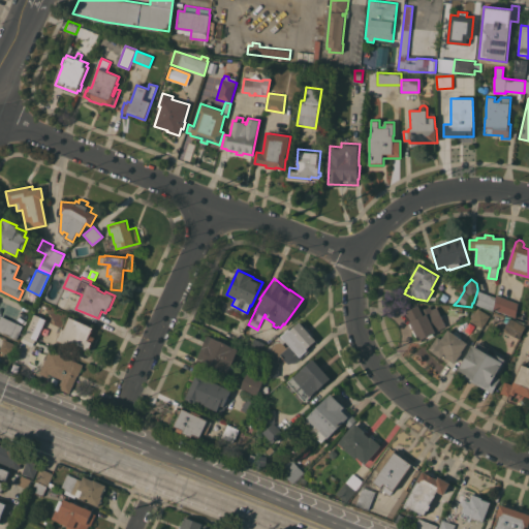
[(494,309),(493,310),(473,303),(477,290),(497,298),(494,309)]
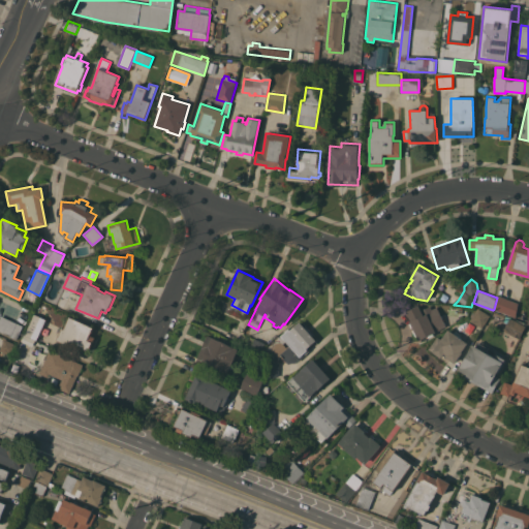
[(519,303),(516,317),(494,309),(497,298),(497,294),(519,303)]
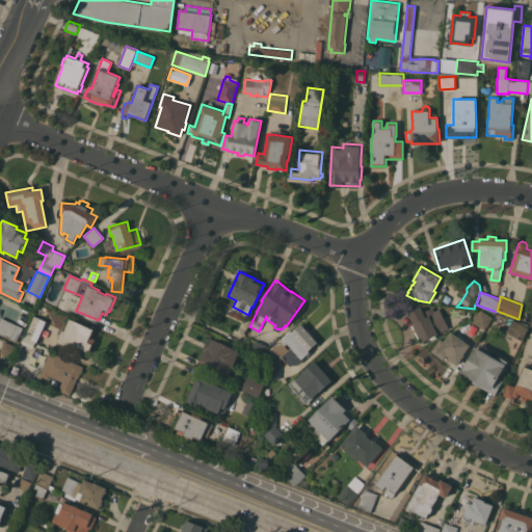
[(419,337),(418,338),(415,331),(416,330),(413,323),(414,323),(408,313),(421,307),(423,312),(433,307),(434,310),(440,308),(449,328),(435,335),(435,336),(430,338),(430,337),(421,342),(419,337)]
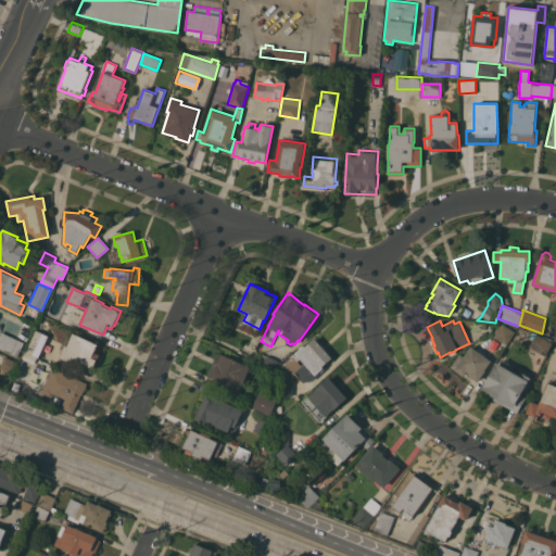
[(515,331),(507,344),(494,337),(502,324),(515,331)]
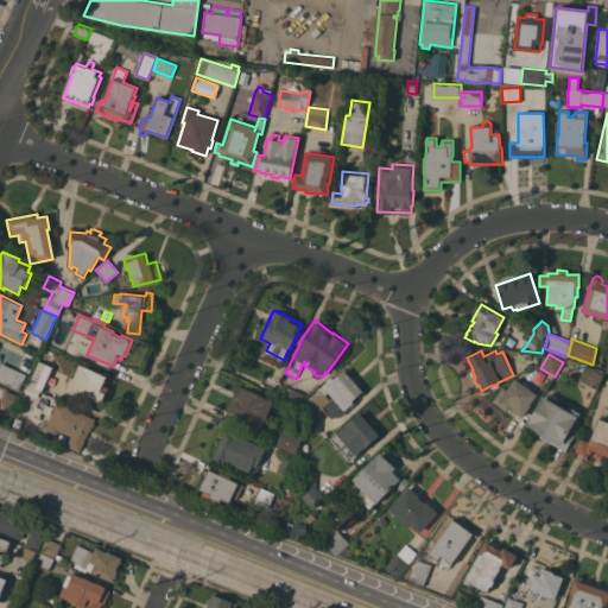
[(39,361),(54,367),(43,391),(29,385),(39,361)]
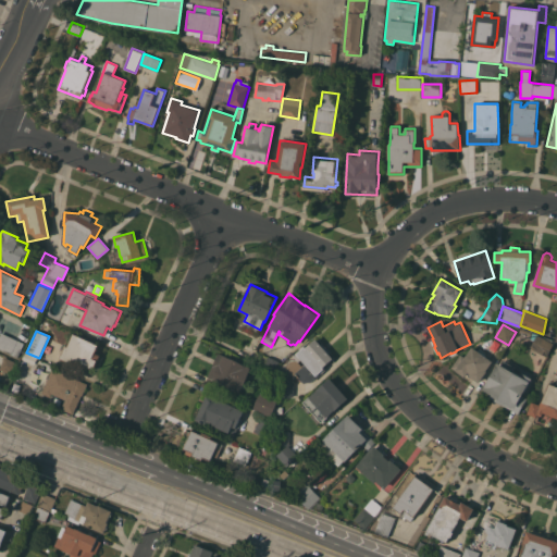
[(24,343),(17,357),(0,348),(0,334),(1,332),(24,343)]
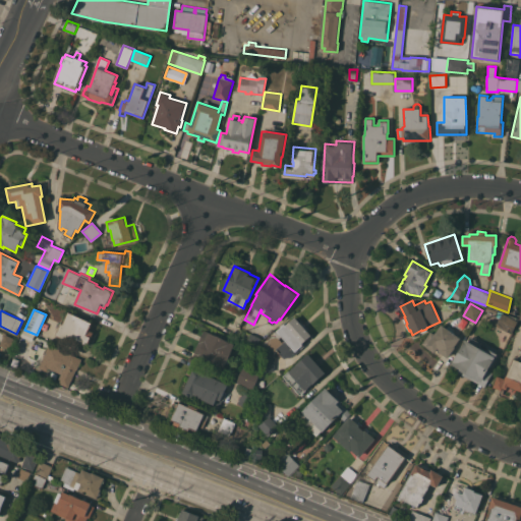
[(93,323),(90,330),(94,332),(88,345),(67,336),(66,339),(56,335),(61,323),(63,324),(69,311),(93,323)]
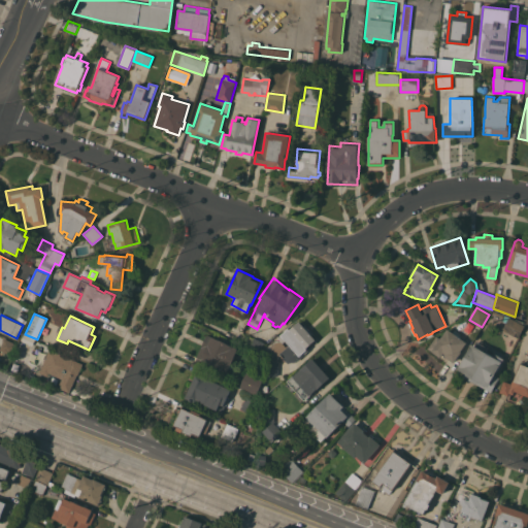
[(525,325),(519,337),(502,330),(508,317),(525,325)]
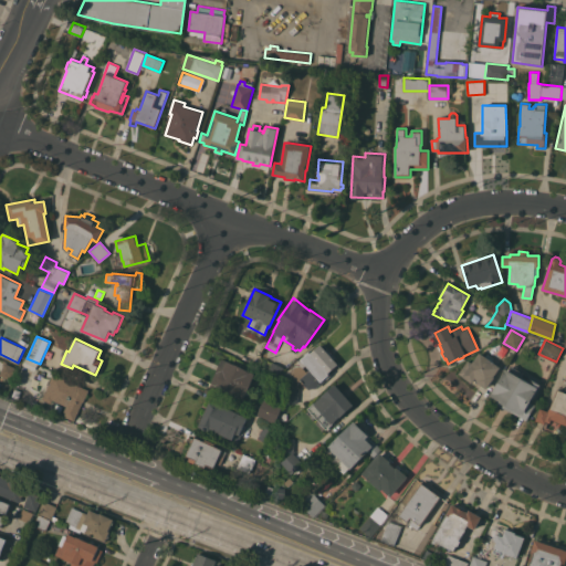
[(327,350),(328,349),(336,358),(335,359),(338,364),(328,371),(332,375),(327,378),(328,379),(318,387),(317,386),(316,387),(308,389),(300,380),(299,381),(289,371),(295,366),(301,365),(297,360),(308,352),(310,353),(321,344),(327,350)]
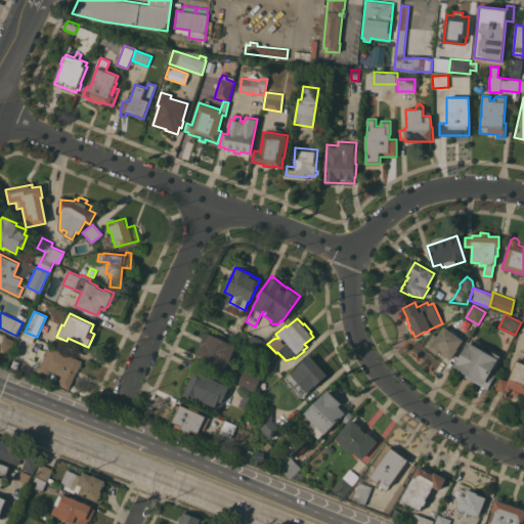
[(463,339),(457,348),(457,349),(450,359),(441,353),(442,351),(440,350),(437,354),(425,345),(433,333),(437,336),(443,325),(463,339)]
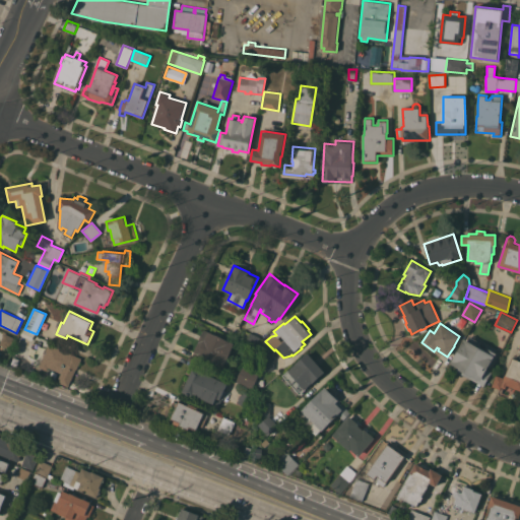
[(194,351),(204,329),(234,343),(223,366),(194,351)]
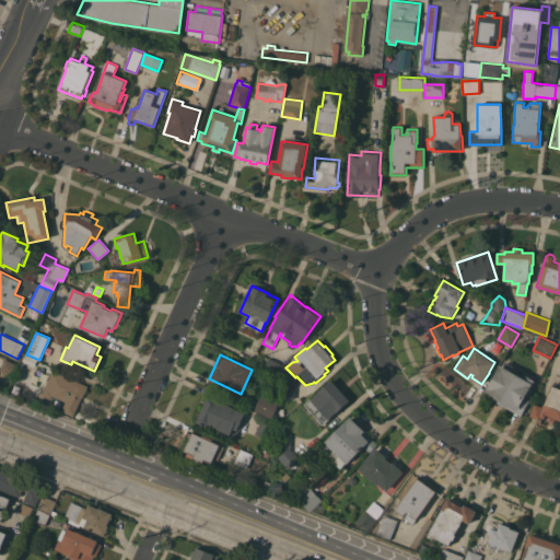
[(275,375),(265,371),(271,358),(280,363),(275,375)]
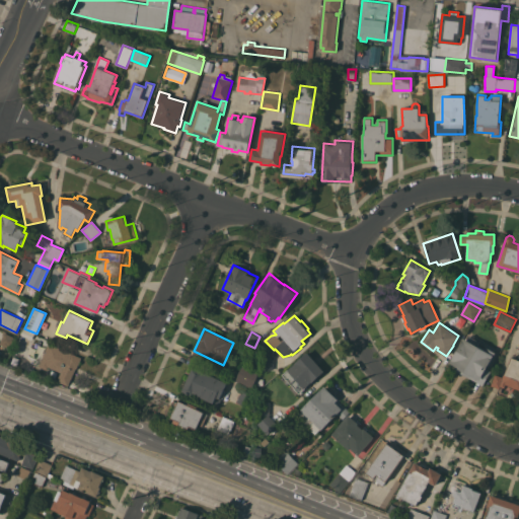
[(0,341),(4,332),(16,338),(11,349),(0,344),(0,341)]
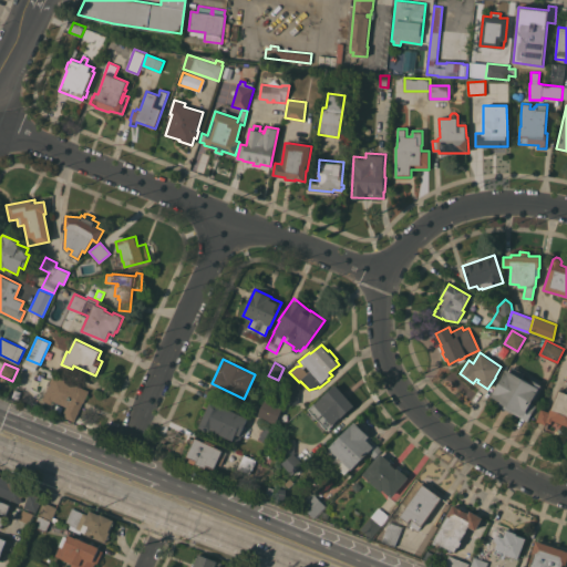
[(507,370),(511,371),(514,368),(524,373),(521,378),(528,382),(532,375),(542,381),(540,384),(542,385),(534,399),(532,398),(529,402),(536,405),(527,421),(498,404),(500,401),(491,395),(507,370)]
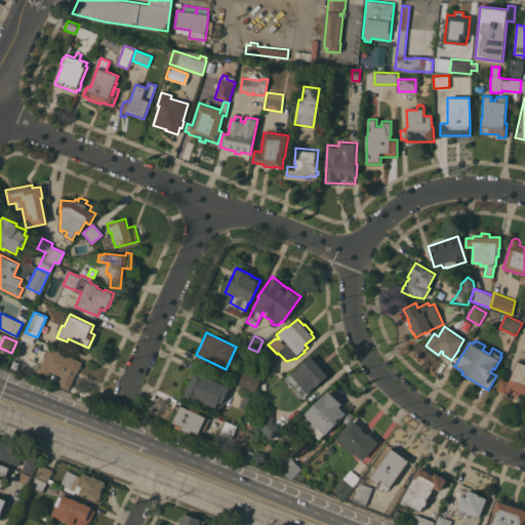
[(83,362),(78,373),(77,372),(69,390),(57,385),(62,376),(49,370),(47,373),(39,370),(49,347),(83,362)]
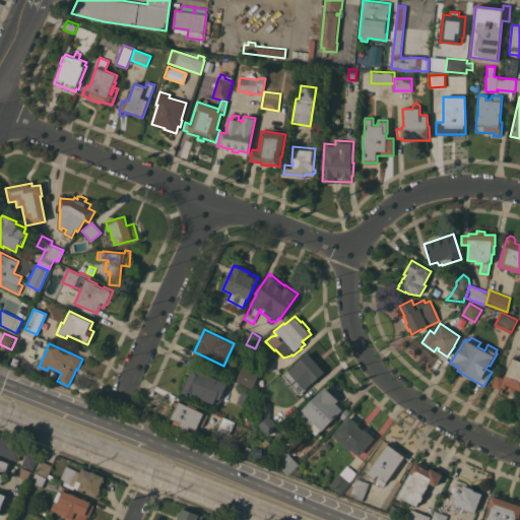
[(283,375),(296,364),(295,364),(308,352),(325,372),(303,392),(304,393),(302,395),(301,394),(300,394),(283,375)]
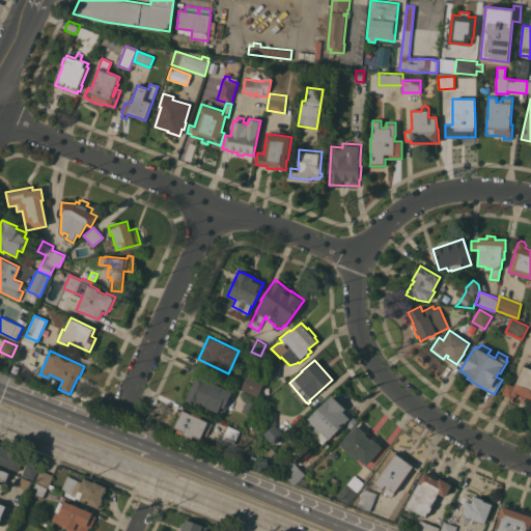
[(530,368),(530,397),(519,393),(516,397),(512,395),(511,397),(503,394),(507,383),(514,386),(515,383),(523,365),(530,368)]
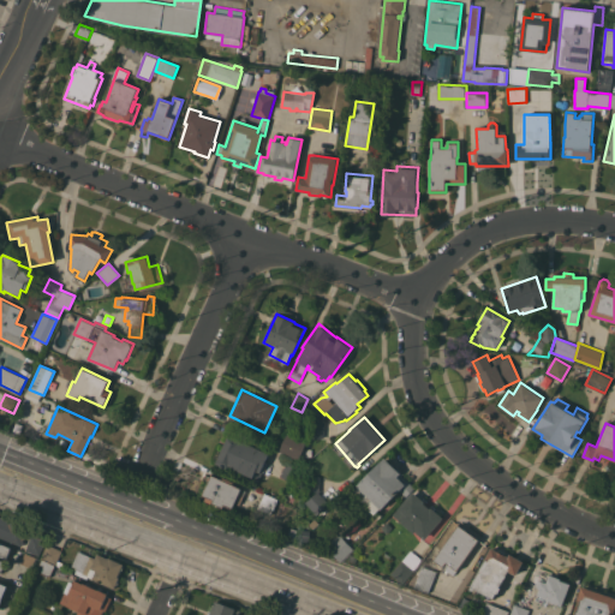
[(306,441),(298,459),(279,451),(280,447),(276,446),(282,431),(286,434),(287,431),(306,441)]
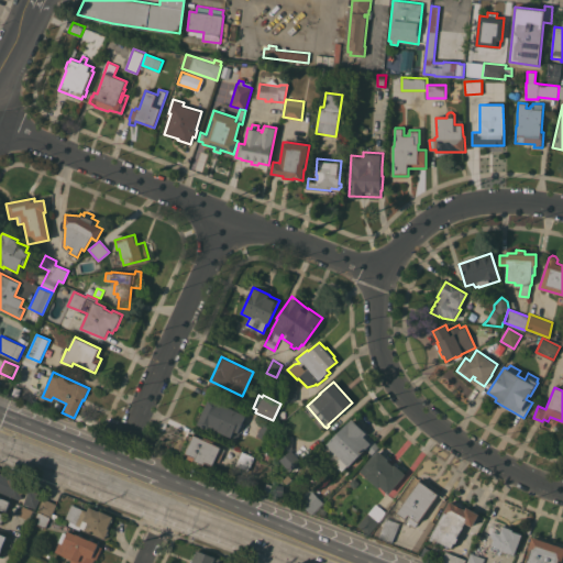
[(246,415),(239,431),(240,432),(233,446),(227,443),(230,437),(210,427),(207,433),(195,428),(210,398),(246,415)]
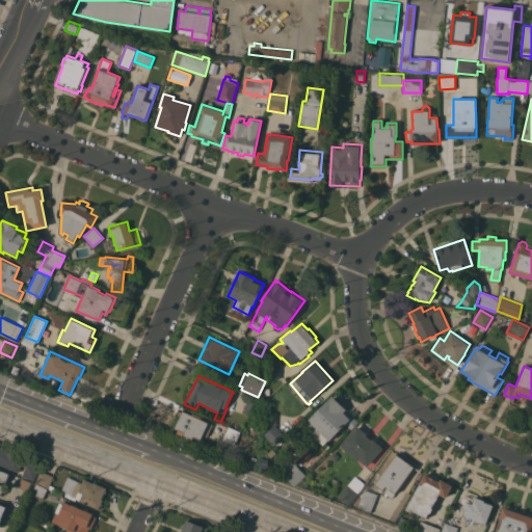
[(58,381),(56,388),(50,384),(53,379),(58,381)]
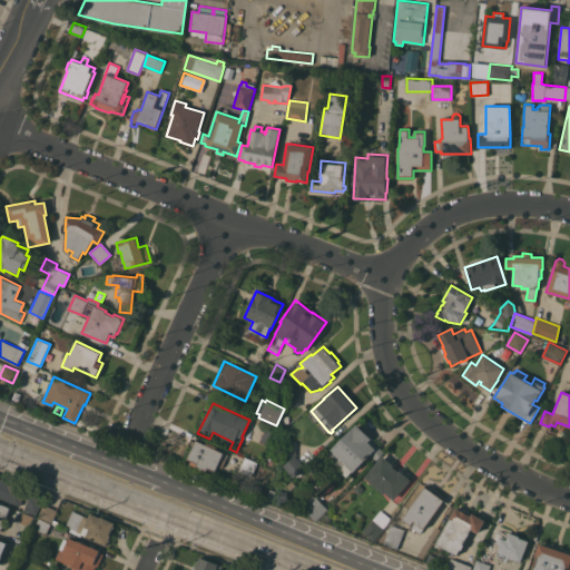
[(384,452),(375,460),(371,455),(353,472),(352,471),(346,477),(334,463),(338,459),(330,450),(356,423),(384,452)]
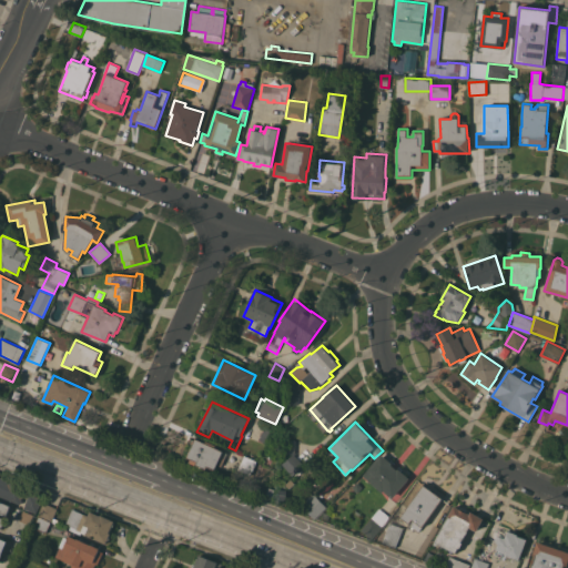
[(266,423),(280,429),(273,446),(260,439),(266,423)]
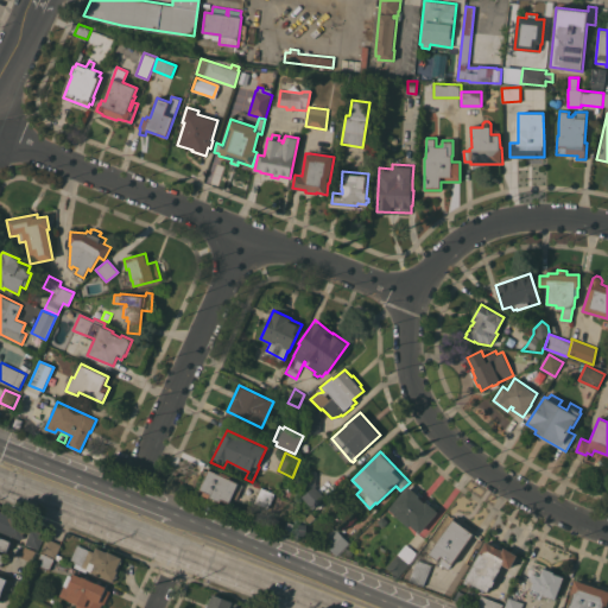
[(209,496),(209,498),(203,494),(204,491),(201,489),(206,476),(202,475),(204,470),(208,472),(209,469),(220,474),(221,472),(232,476),(230,479),(244,485),(238,499),(232,496),(229,502),(221,499),(220,501),(209,496)]
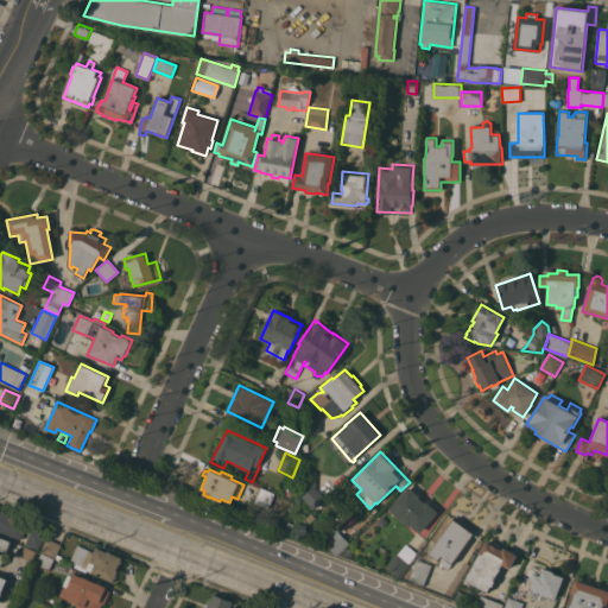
[(315,486),(302,485),(302,470),(316,470),(315,486)]
